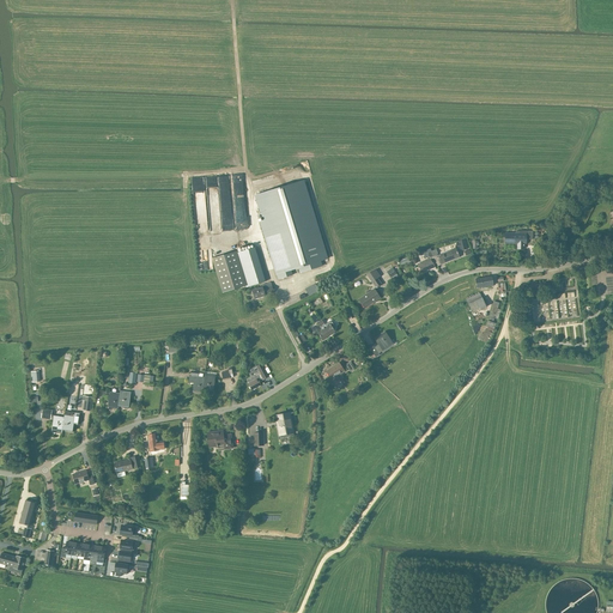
[(303,181),(256,195),(263,222),(261,222),(277,275),(278,279),(280,279),(292,275),(291,269),(298,267),(299,273),(322,266),(321,261),(327,259),(303,181)]
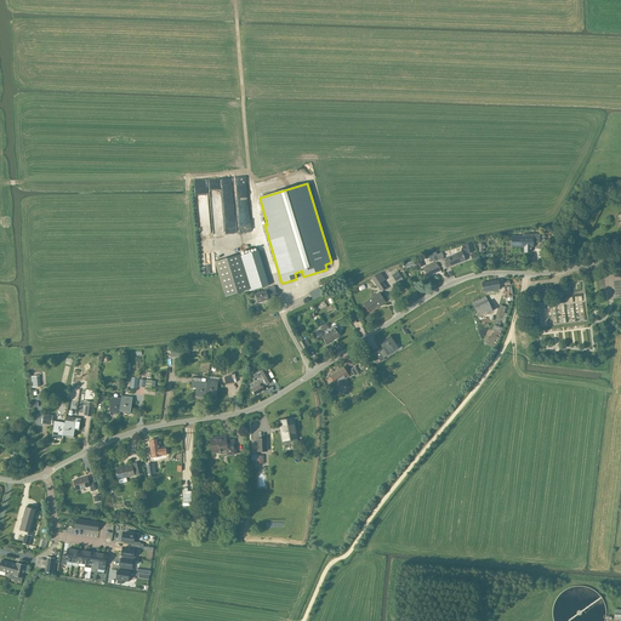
[(522,234),(522,237),(512,235),(512,248),(524,248),(524,252),(531,252),(531,248),(533,248),(533,243),(540,243),(540,234),(528,234),(522,234)]
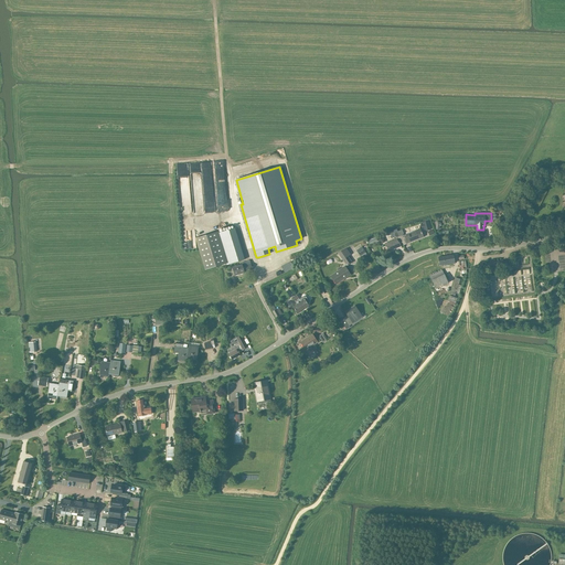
[(432,230),(428,221),(422,222),(423,224),(420,225),(422,228),(424,227),(425,232),(432,230)]
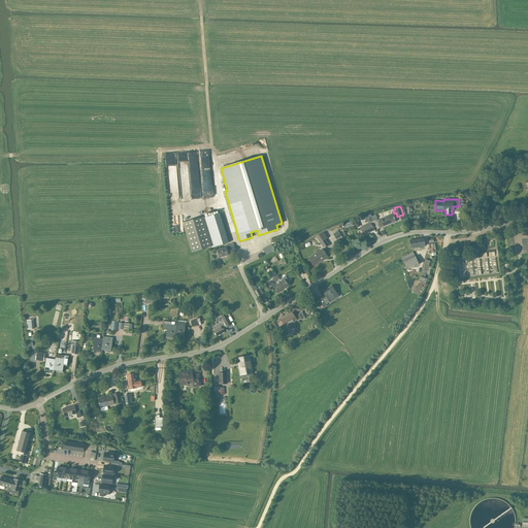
[(213,245),(211,246),(211,248),(229,242),(220,212),(204,218),(213,245)]
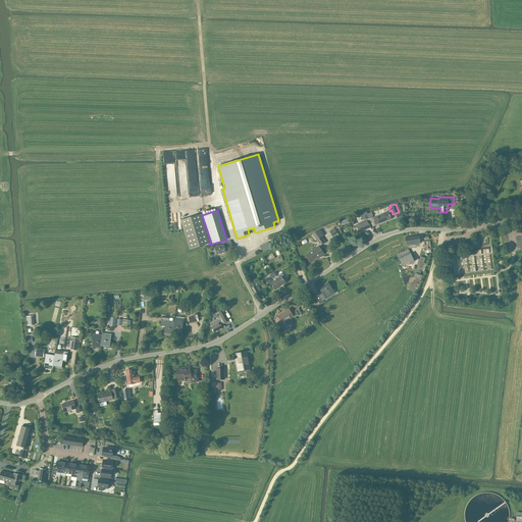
[(371,212),(368,214),(372,224),(373,226),(375,225),(375,224),(382,221),(382,222),(390,219),(389,216),(389,214),(388,215),(387,212),(372,218),(372,216),(371,212)]
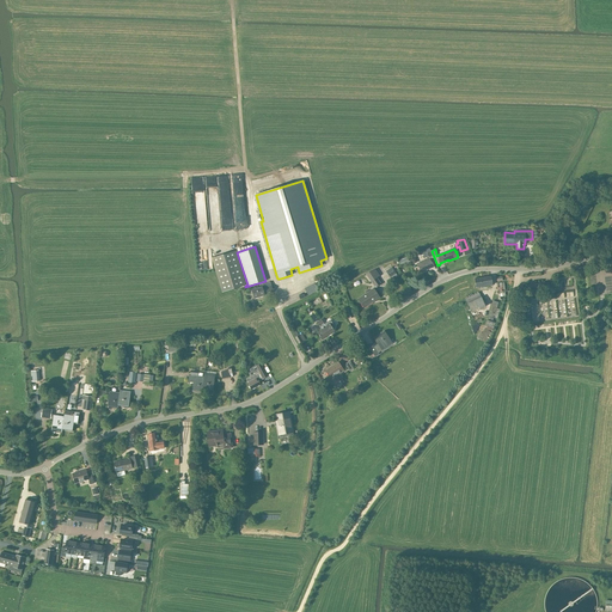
[(237,252),(237,251),(212,258),(215,269),(222,293),(233,289),(245,286),(248,285),(237,252)]
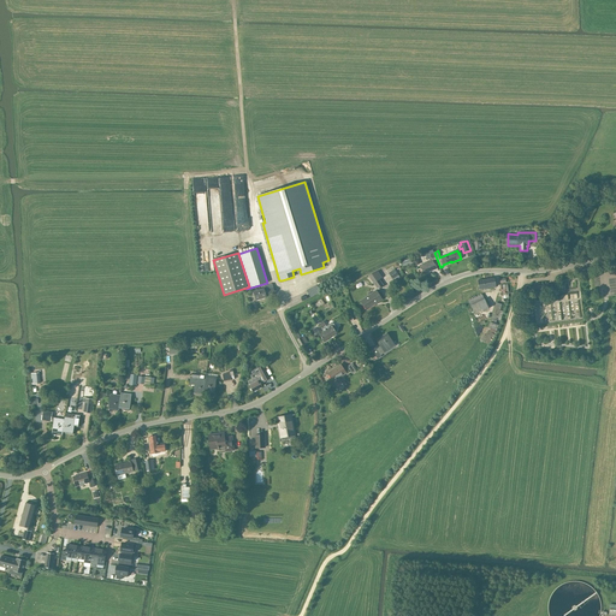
[(439,265),(434,253),(430,254),(431,259),(432,258),(433,260),(420,265),(422,273),(437,267),(436,266),(439,265)]
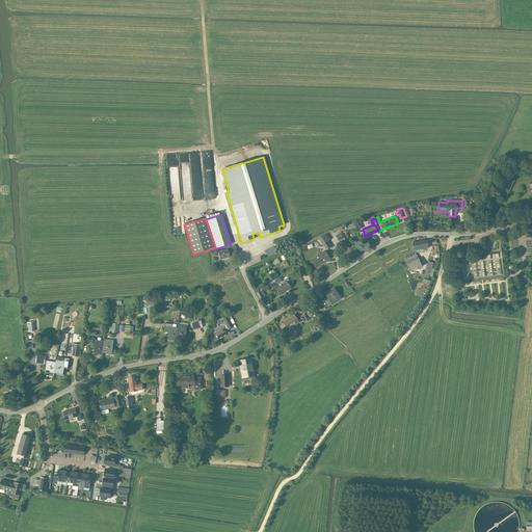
[(341,233),(336,236),(339,241),(344,237),(341,233)]
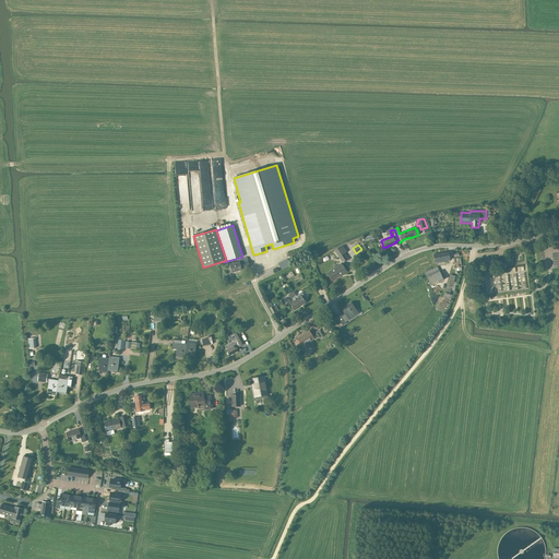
[(334,250),(339,257),(343,263),(348,259),(344,253),(347,252),(343,247),(334,250)]
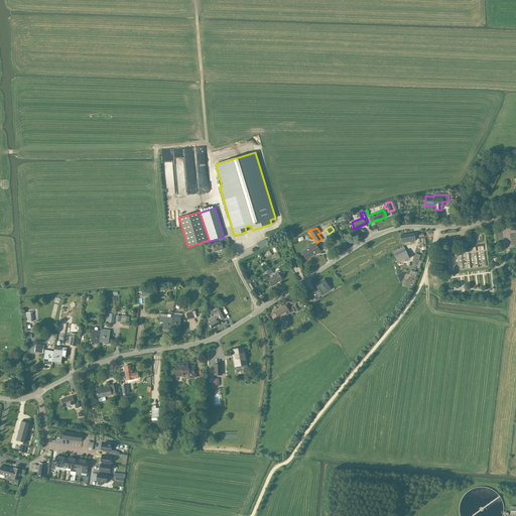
[(401,242),(415,240),(414,233),(400,235),(401,242)]
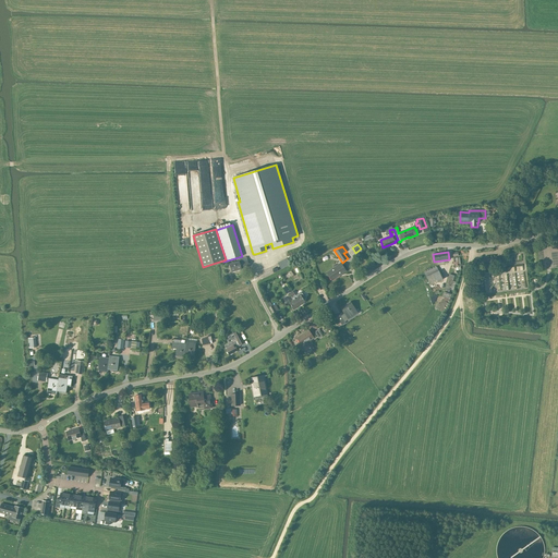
[(239,262),(230,264),(232,273),(241,269),(241,268),(250,266),(247,261),(246,257),(239,259),(239,262)]
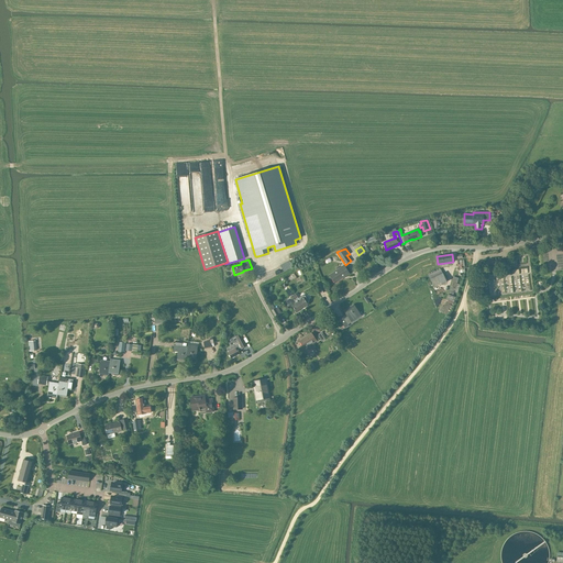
[(493,271),(493,268),(501,266),(506,266),(505,260),(501,261),(501,260),(492,261),(492,262),(486,262),(487,268),(487,271),(493,271)]
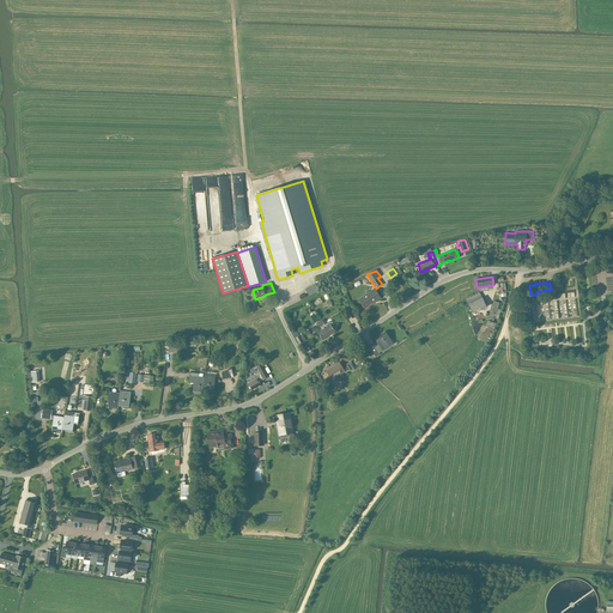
[(381,298),(374,289),(358,299),(365,309),(381,298)]
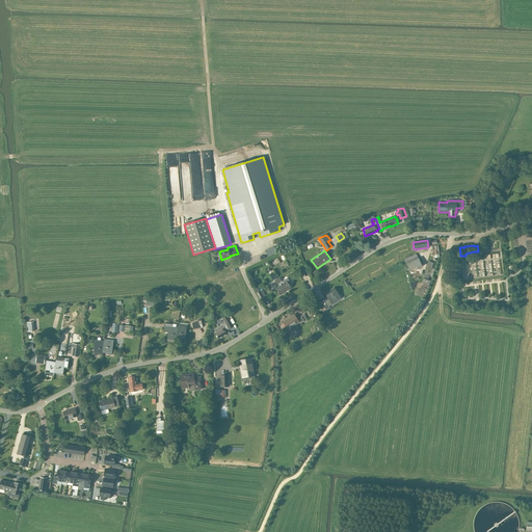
[(410,272),(422,266),(417,254),(414,256),(404,260),(410,272)]
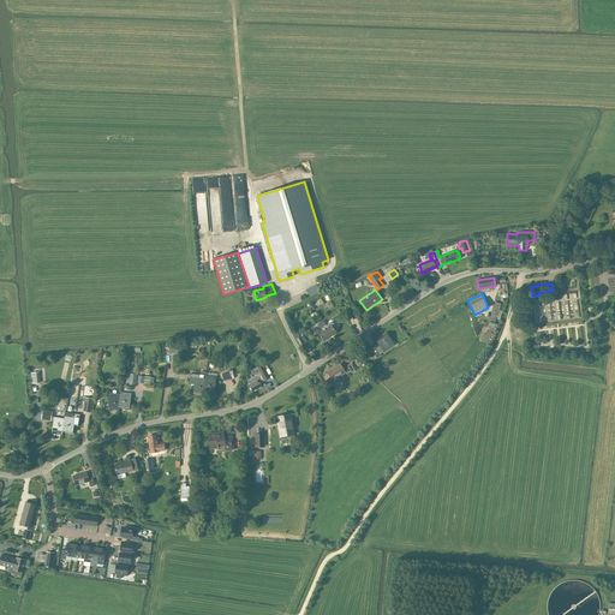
[(501,304),(495,302),(490,320),(495,322),(496,320),(500,321),(502,311),(500,310),(501,304)]
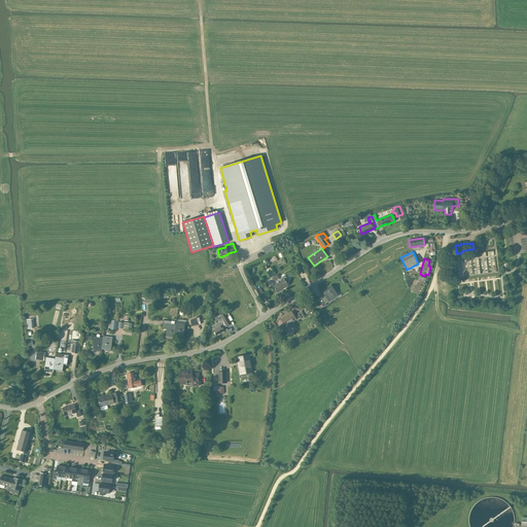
[(424,276),(420,274),(419,276),(417,281),(418,282),(415,287),(414,286),(412,291),(419,295),(423,287),(427,278),(424,276)]
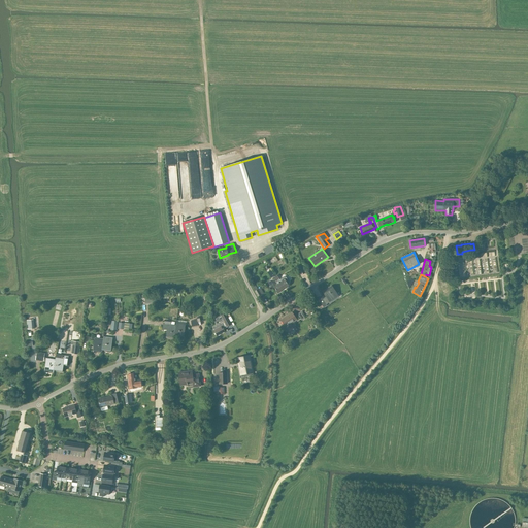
[(279,283),(284,289),(285,289),(289,286),(288,284),(289,283),(289,281),(286,276),(285,276),(282,278),(281,281),(282,282),(279,283)]
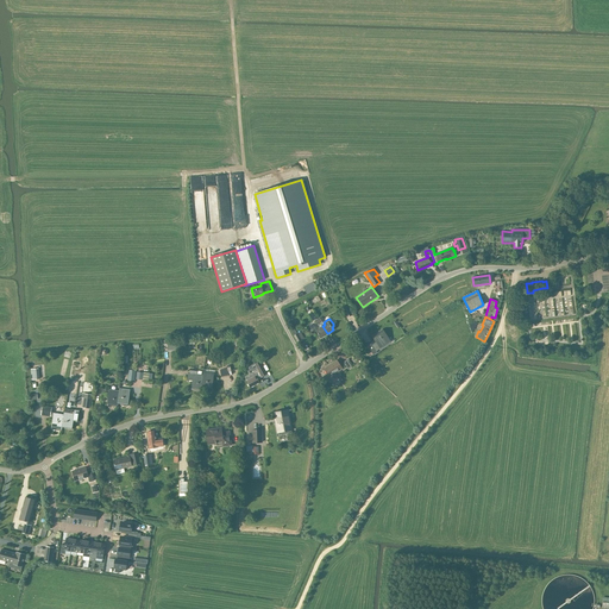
[(326,334),(327,333),(322,326),(315,331),(320,338),(326,334)]
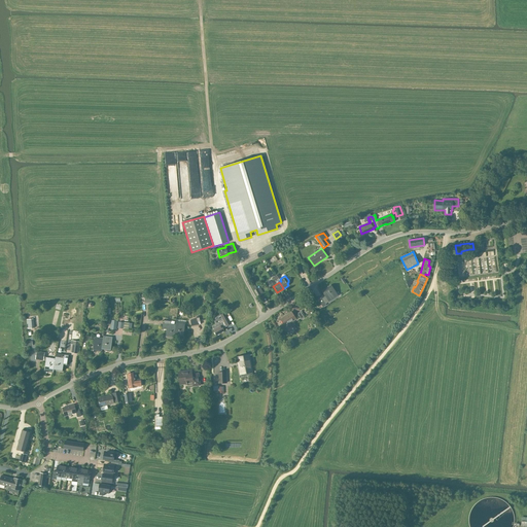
[(325,295),(318,300),(323,307),(326,305),(325,304),(329,302),(338,295),(330,285),(322,291),(324,293),(325,295)]
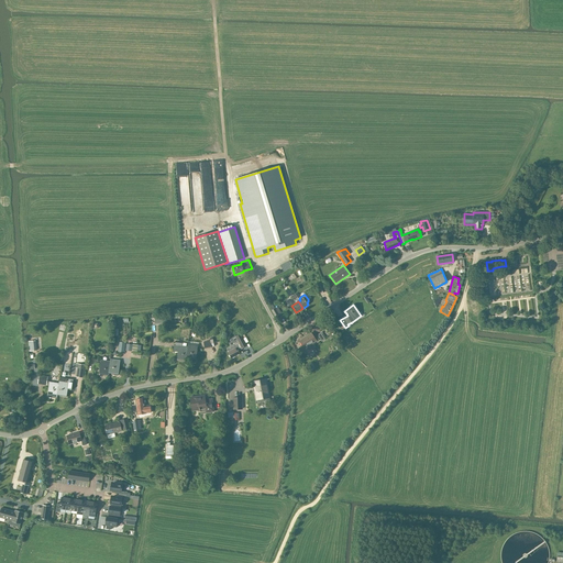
[(154,315),(155,324),(166,324),(165,313),(154,315)]
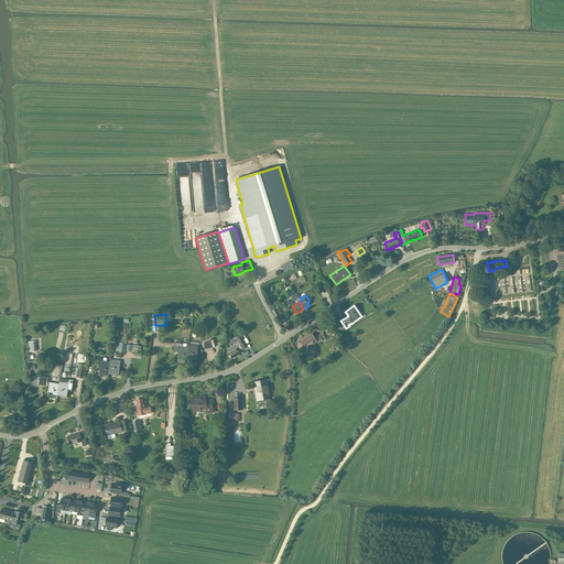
[(323,333),(317,335),(322,343),(327,339),(323,333)]
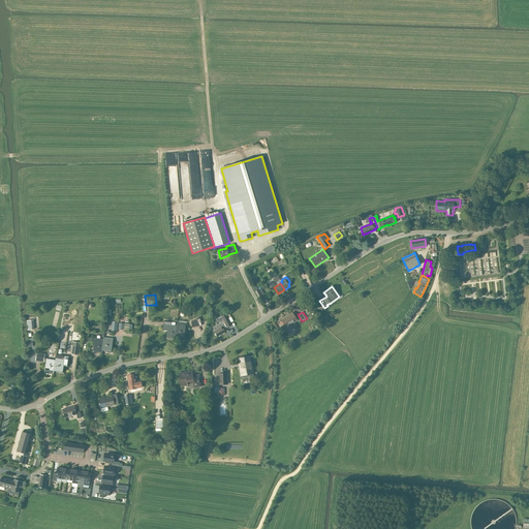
[(213,328),(215,331),(214,331),(217,337),(225,333),(224,330),(225,329),(231,325),(229,321),(230,320),(228,318),(225,313),(221,316),(223,321),(213,328)]
